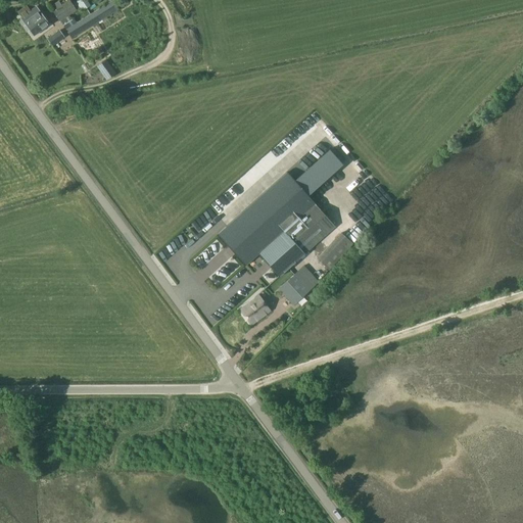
[(72,39),(119,9),(112,0),(66,30),(72,39)]
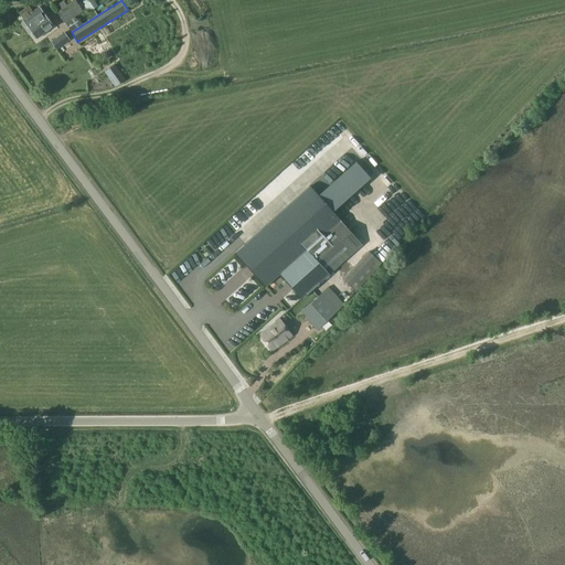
[(88,12),(98,6),(94,0),(87,0),(83,3),(88,12)]
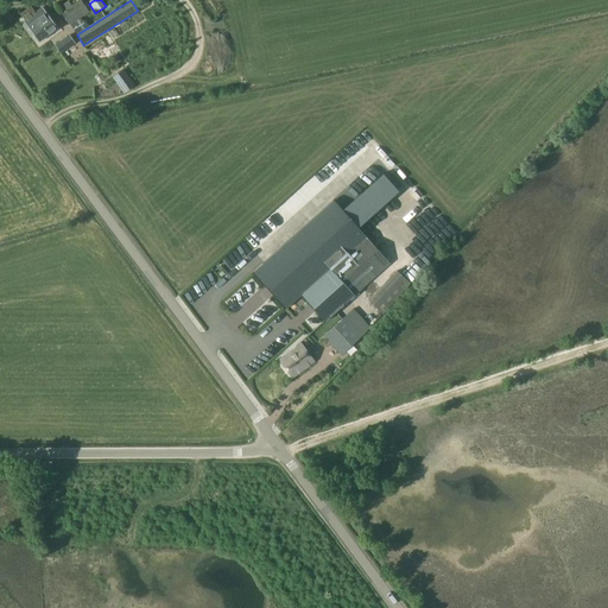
[(68,25),(89,12),(82,1),(62,14),(68,25)]
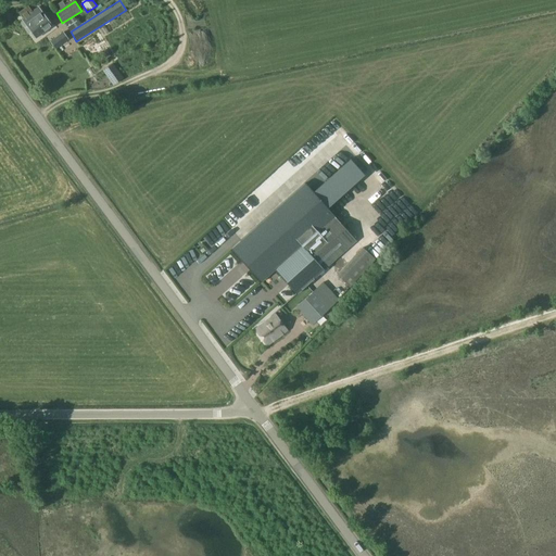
[(36,38),(52,27),(37,8),(22,19),(36,38)]
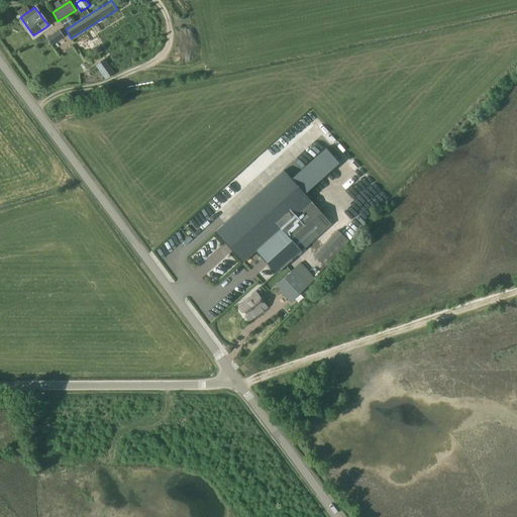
[(52,44),(64,36),(60,30),(47,38),(52,44)]
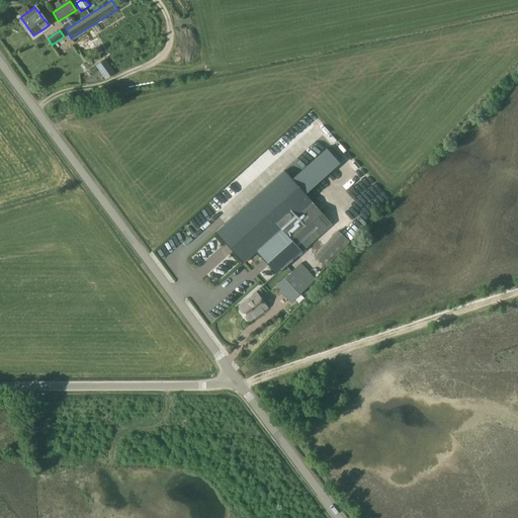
[(62,56),(71,55),(70,45),(61,47),(62,56)]
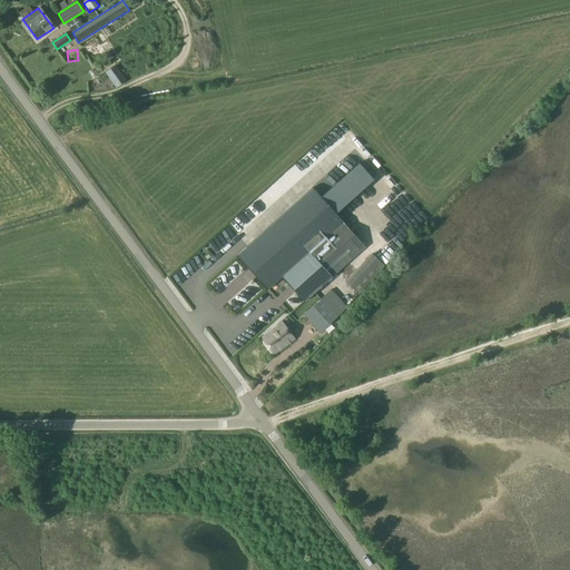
[(115,65),(106,72),(116,87),(126,79),(115,65)]
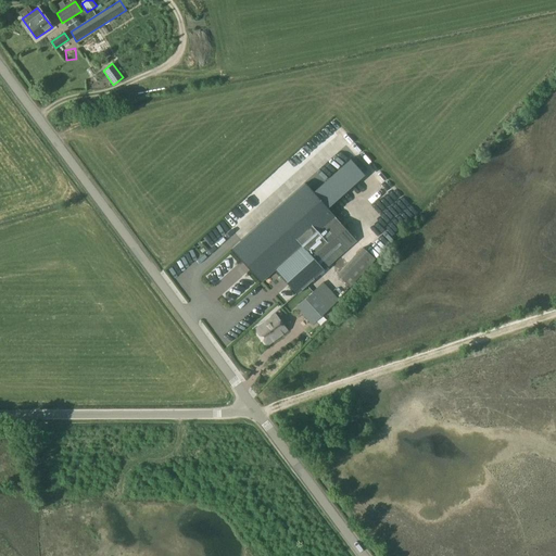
[(101,67),(97,71),(108,86),(112,83),(101,67)]
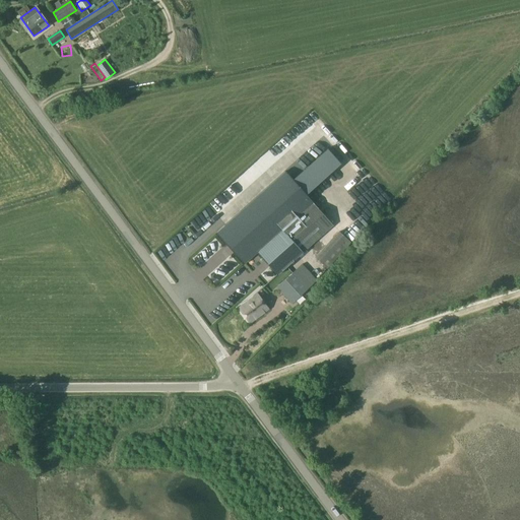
[(279,274),(333,225),(285,173),(217,234),(244,264),(259,251),(279,274)]
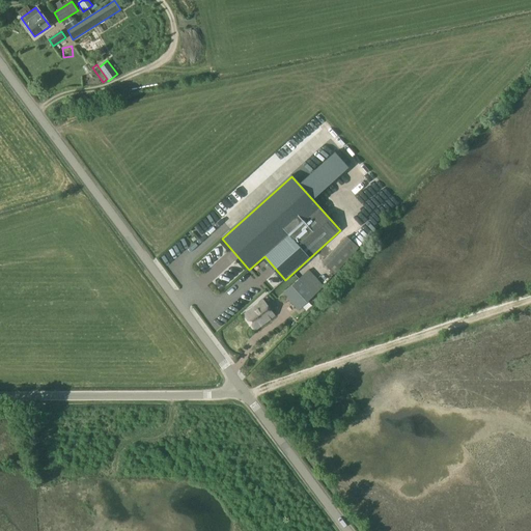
[(373,205),(380,200),(370,189),(364,194),(373,205)]
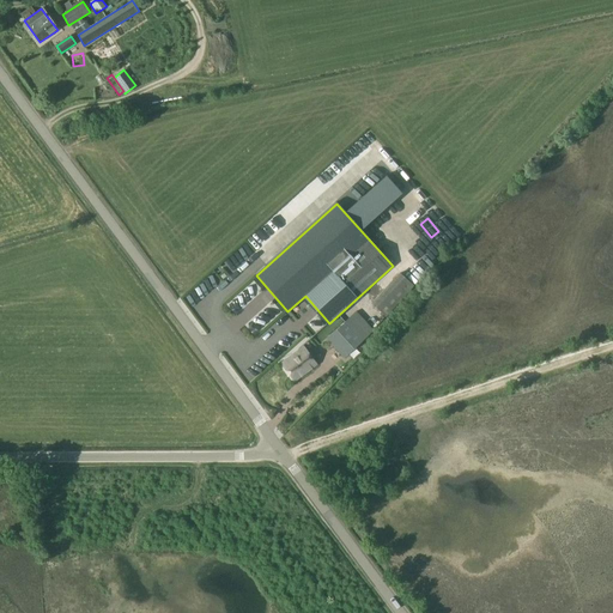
[(387,222),(380,230),(389,237),(396,229),(387,222)]
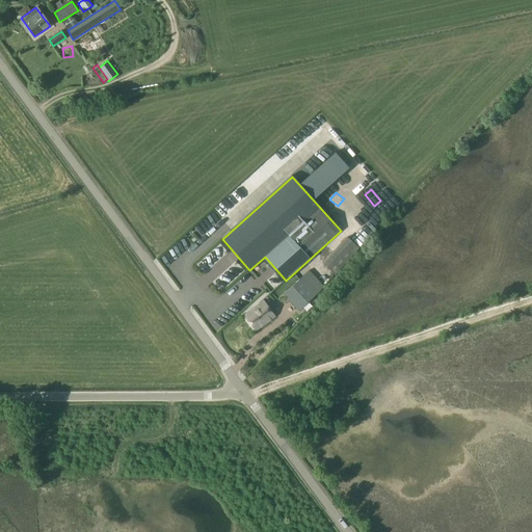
[(337,271),(357,247),(345,236),(322,258),(337,271)]
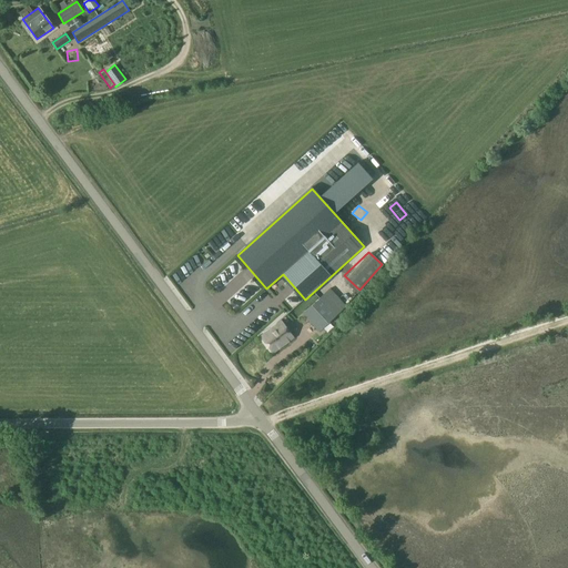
[(251,276),(237,291),(242,295),(255,281),(251,276)]
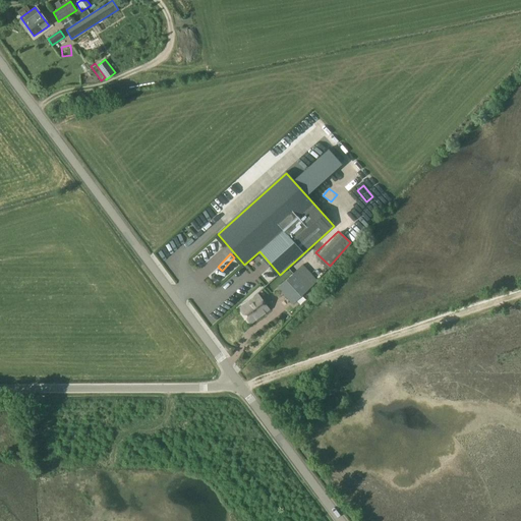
[(291,302),(316,281),(301,265),(277,286),(291,302)]
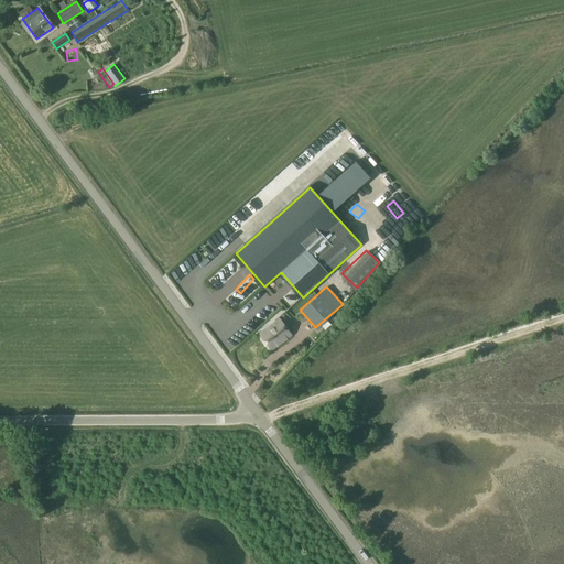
[(235,306),(239,310),(245,302),(239,299),(235,306)]
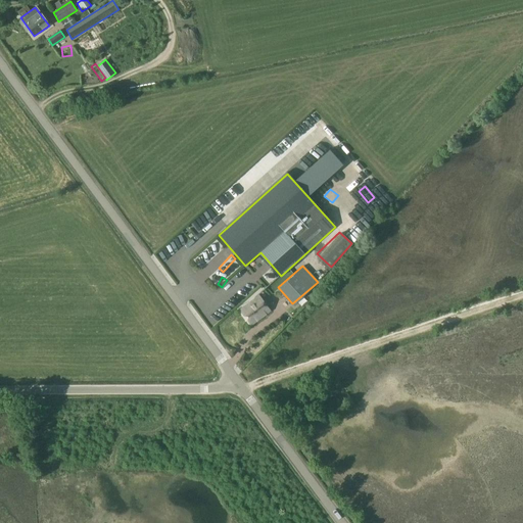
[(251,325),(270,312),(258,296),(240,310),(251,325)]
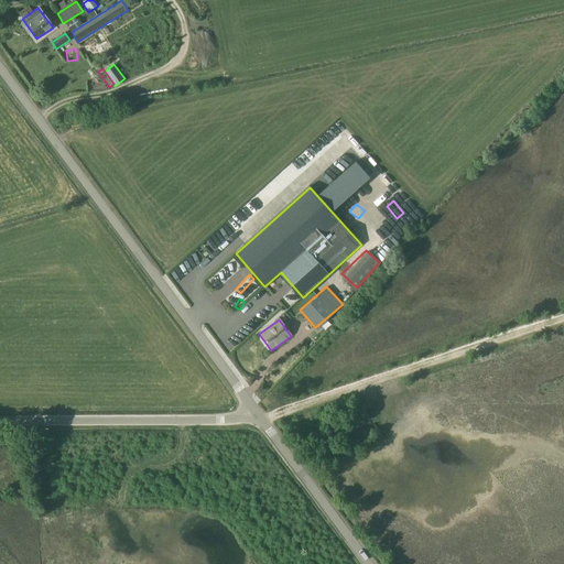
[(235,401),(241,398),(239,391),(232,394),(235,401)]
